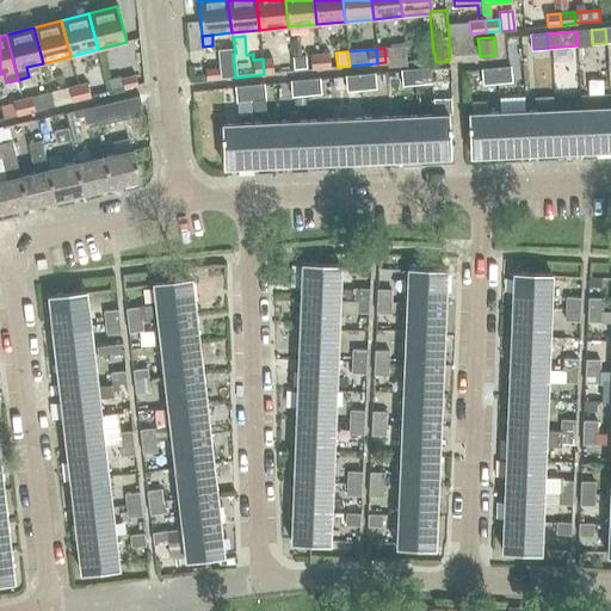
[(235,78),(233,54),(214,55),(215,68),(205,69),(207,80),(235,78)]
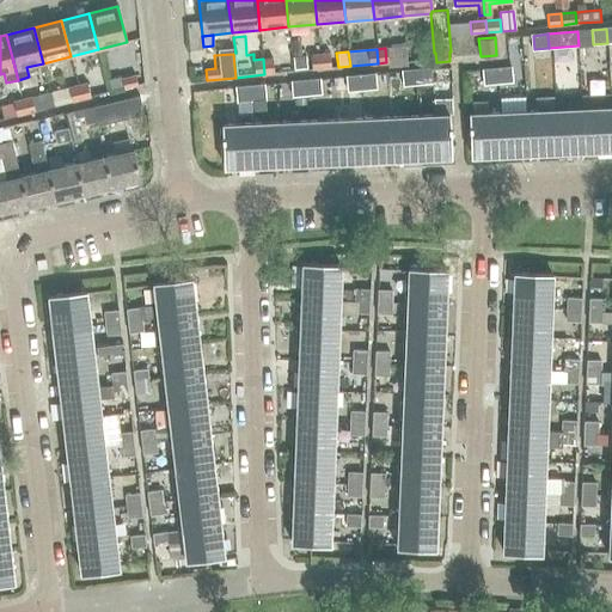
[(320,54),(310,55),(311,69),(322,68),(320,54)]
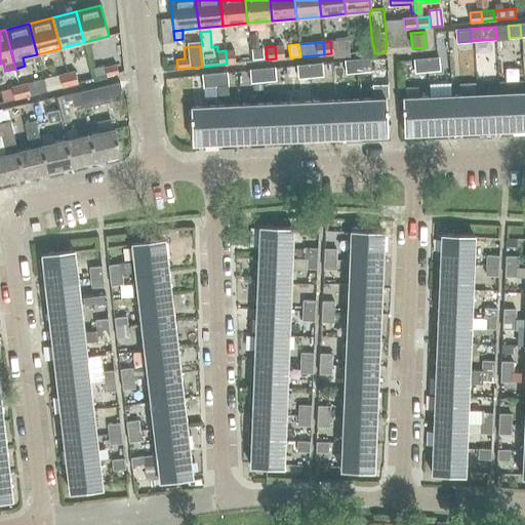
[(263,48),(251,49),(252,59),(264,58),(263,48)]
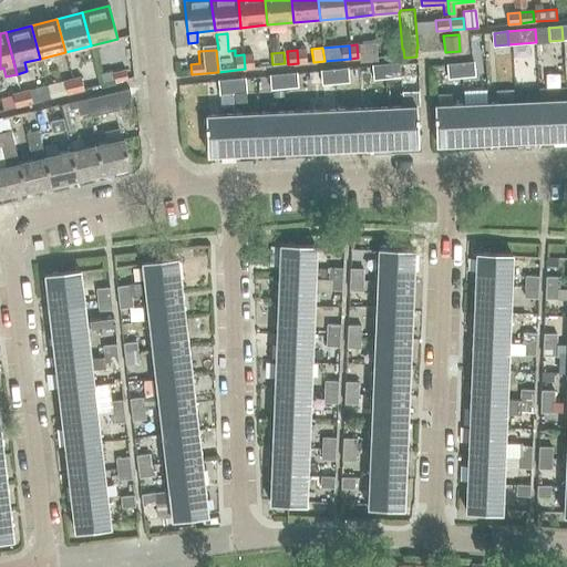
[(244,54),(245,69),(254,68),(253,53),(244,54)]
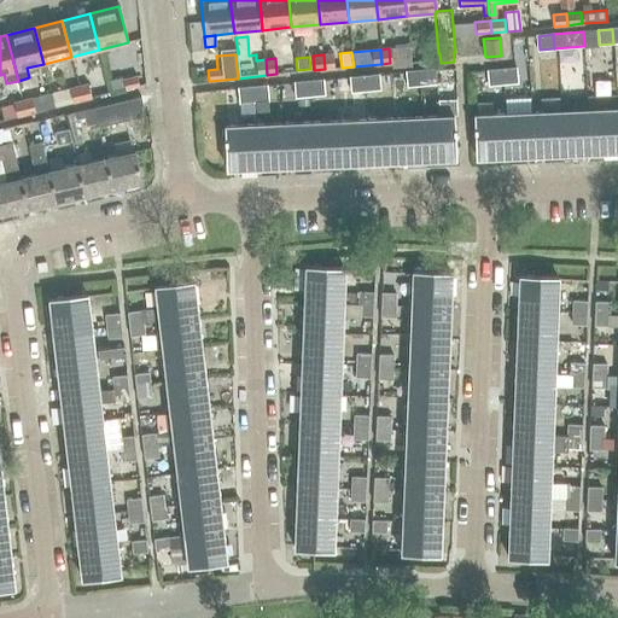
[(516,69),(501,70),(502,85),(517,83),(516,69)]
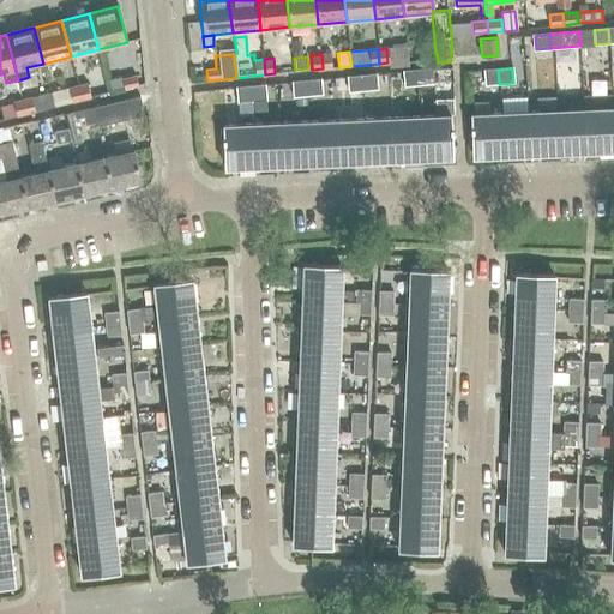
[(432,70),(417,71),(419,86),(433,84),(432,70)]
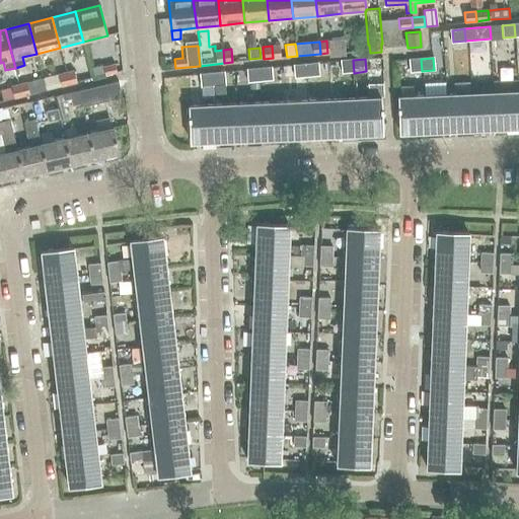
[(410,72),(422,71),(421,59),(409,60),(410,72)]
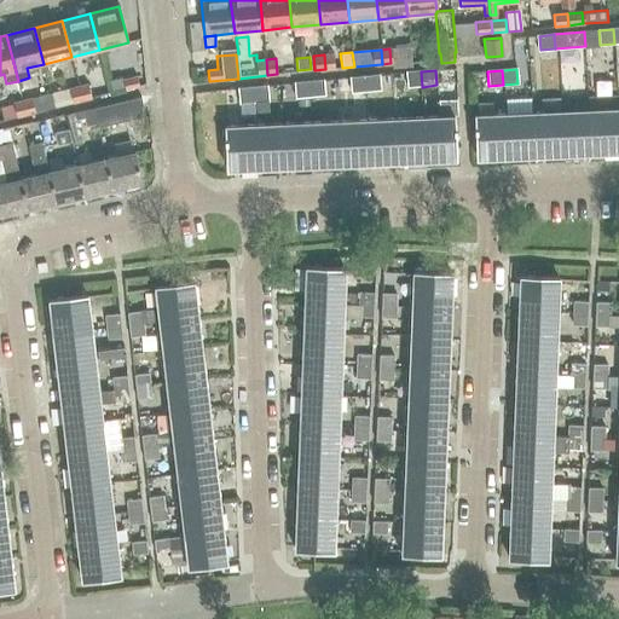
[(408,88),(422,87),(421,71),(406,73),(408,88)]
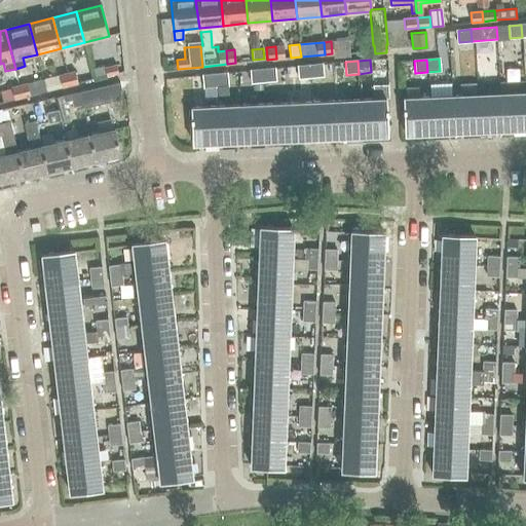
[(103,64),(94,66),(97,78),(118,73),(116,64),(104,67),(103,64)]
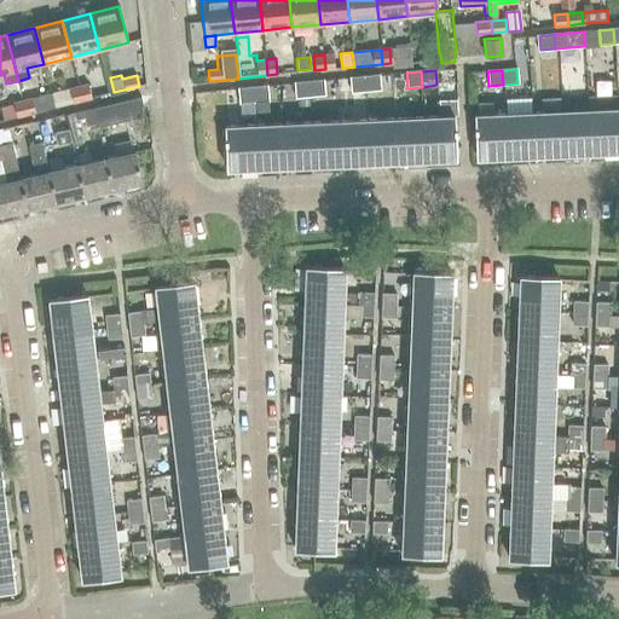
[(380,75),(365,76),(366,92),(381,91),(380,75)]
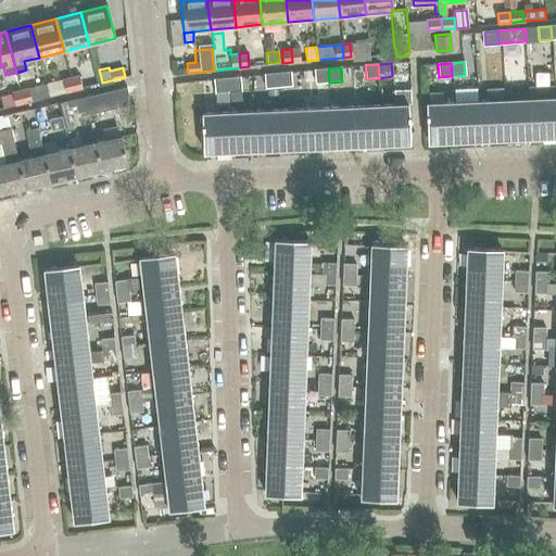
[(314,70),(315,84),(329,83),(328,68),(314,70)]
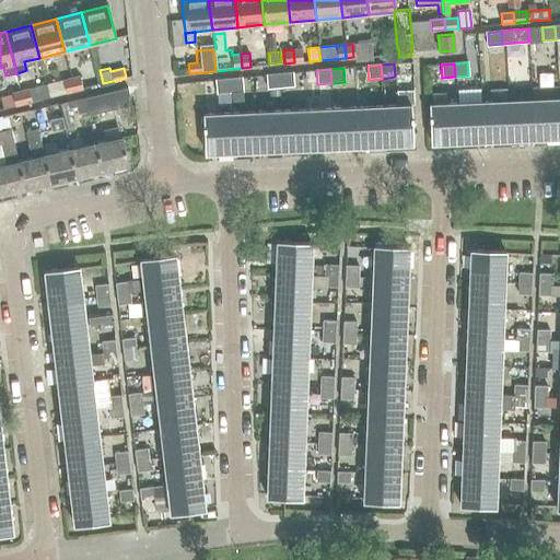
[(279,74),(278,74),(279,88),(294,86),(293,72),(279,74)]
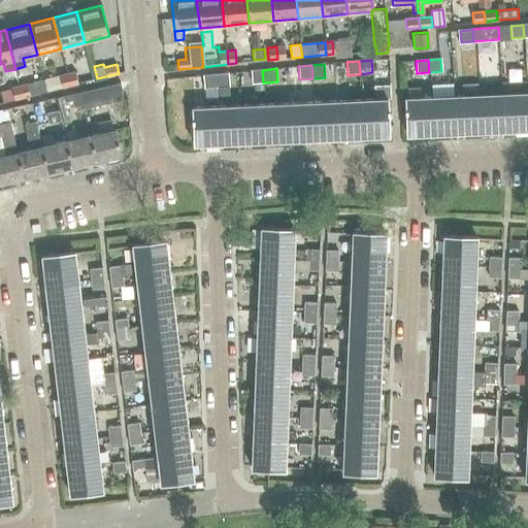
[(75,70),(67,72),(70,86),(78,84),(75,70)]
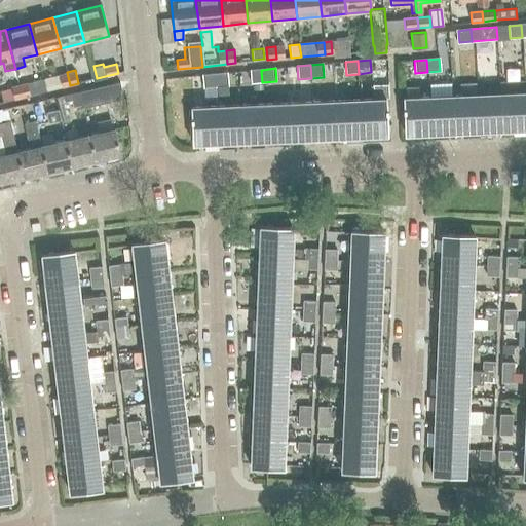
[(251,83),(262,82),(261,70),(250,71),(251,83)]
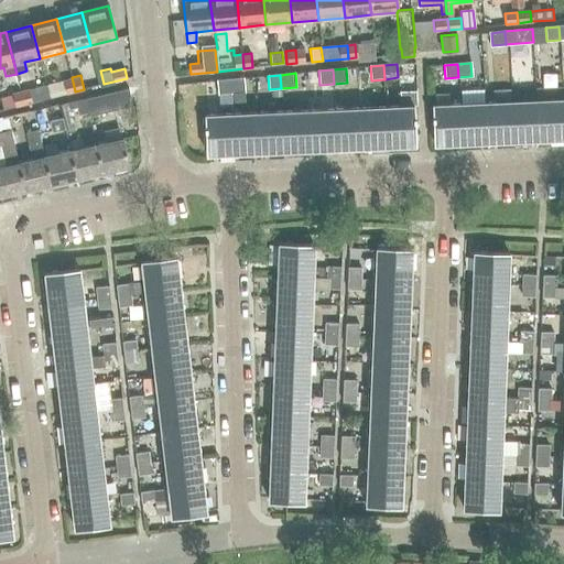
[(72,77),(63,79),(66,94),(75,91),(72,77)]
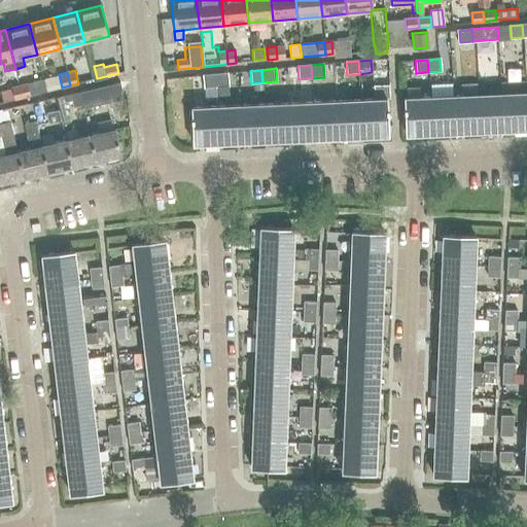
[(227,73),(215,74),(216,84),(229,82),(227,73)]
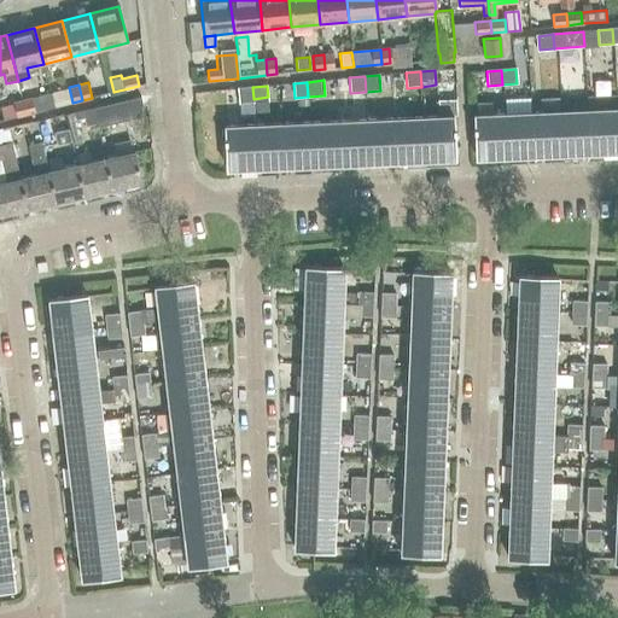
[(239,100),(254,99),(252,87),(238,88),(239,100)]
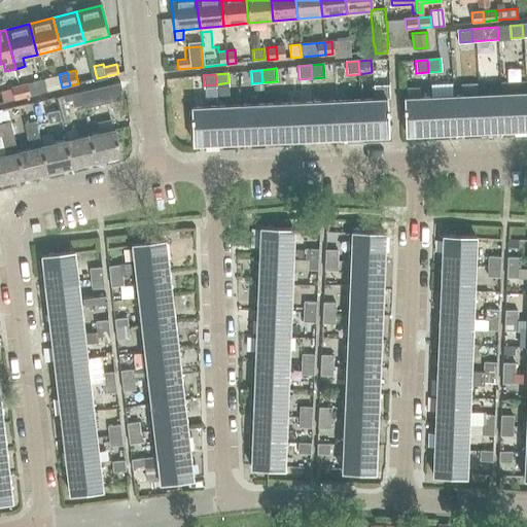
[(42,79),(22,84),(25,97),(45,92),(42,79)]
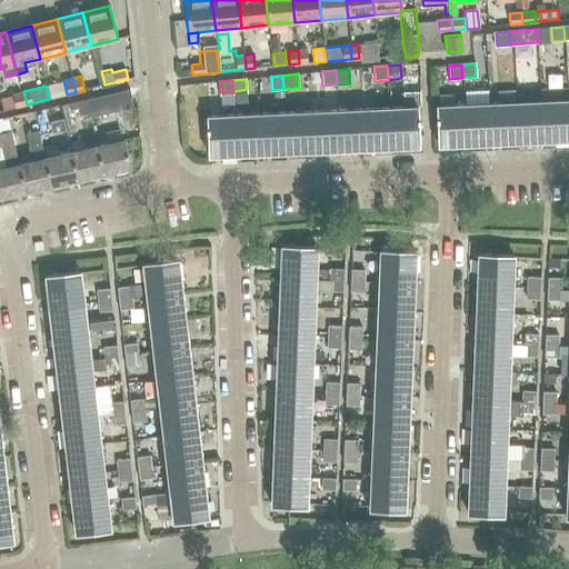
[(87,98),(91,115),(133,105),(130,89),(87,98)]
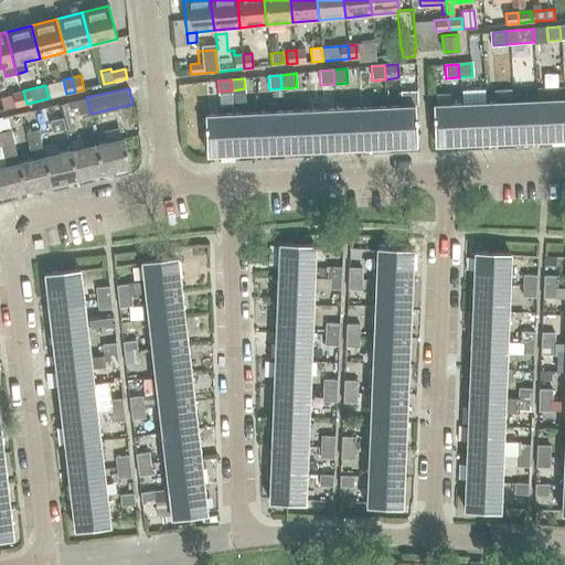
[(23,91),(12,94),(16,107),(27,104),(23,91)]
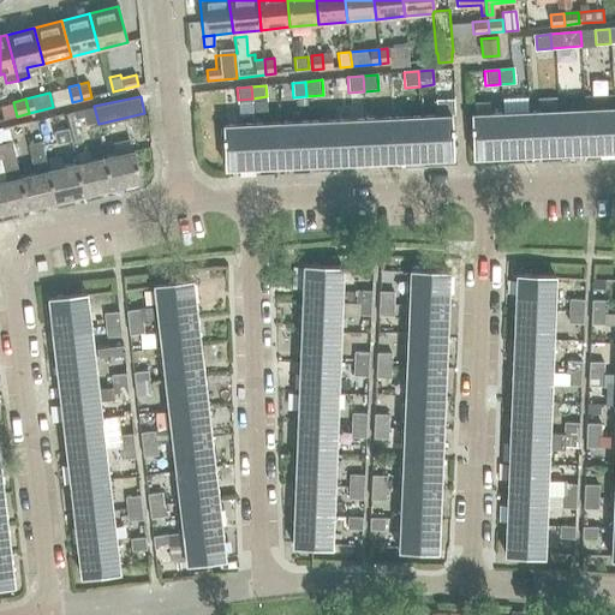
[(267,100),(254,101),(255,115),(268,114),(267,100)]
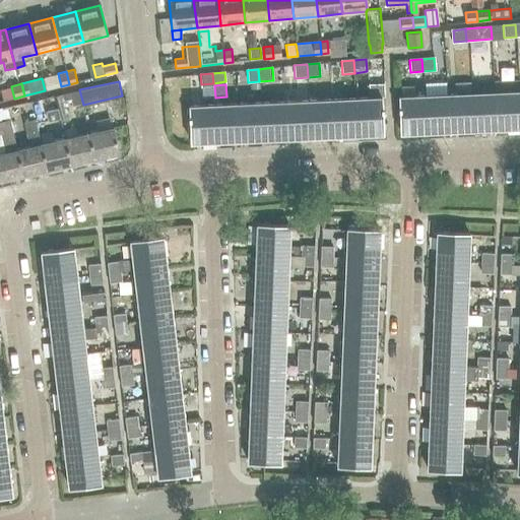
[(413,86),(401,86),(401,96),(413,95),(413,86)]
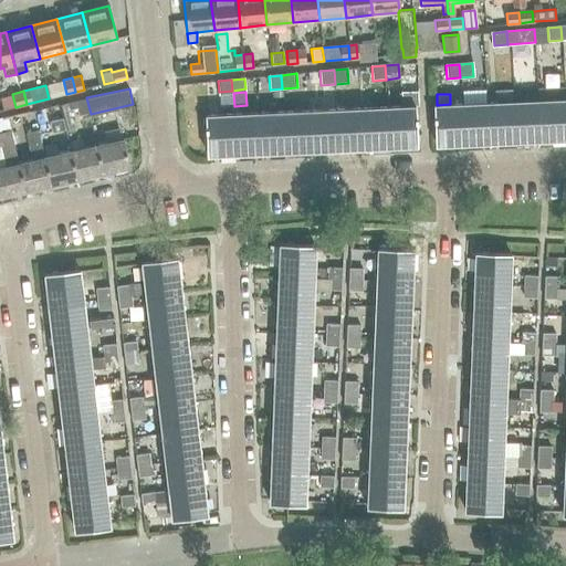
[(86,100),(76,102),(77,109),(80,117),(90,114),(86,100)]
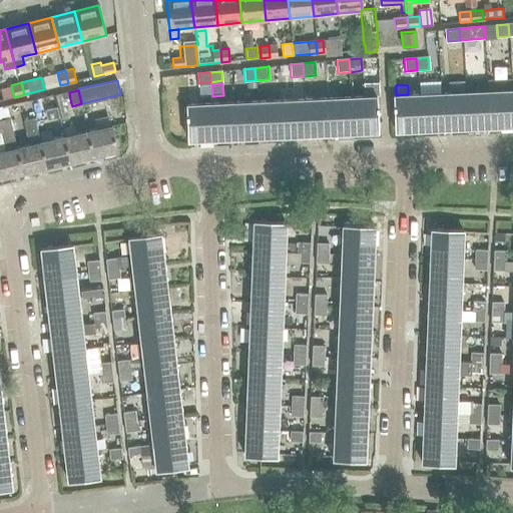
[(511,90),(489,91),(491,126),(512,125),(512,106),(512,90),(511,90)]
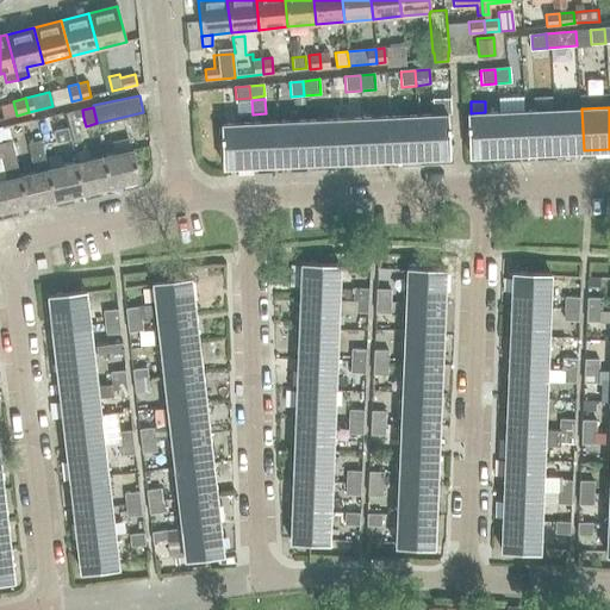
[(582,109),(553,110),(555,151),(584,150),(582,109)]
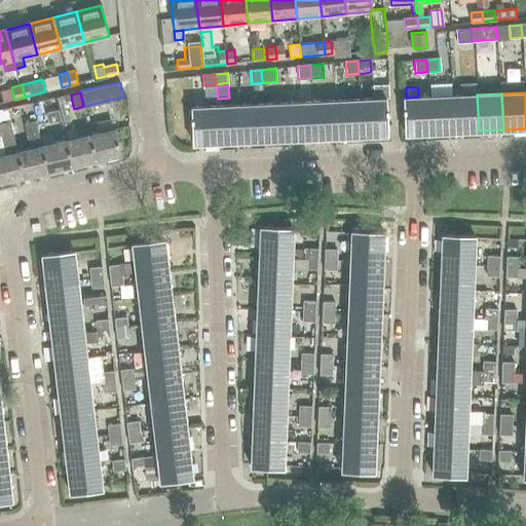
[(71,95),(64,97),(65,103),(72,102),(71,95)]
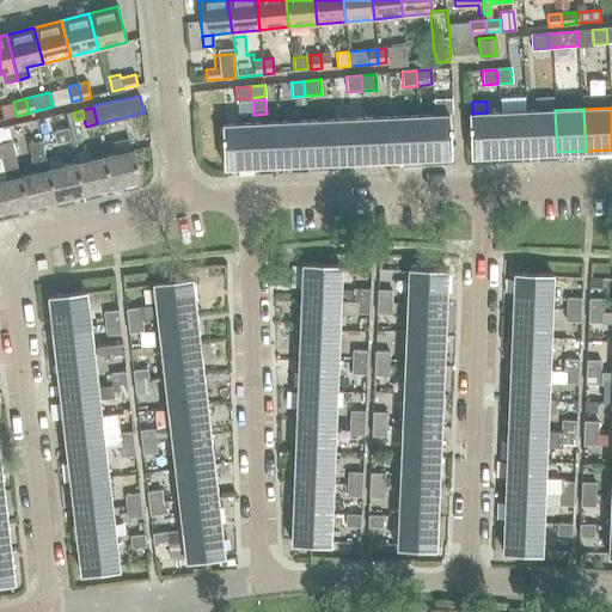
[(555,110),(527,111),(528,153),(557,152),(555,110)]
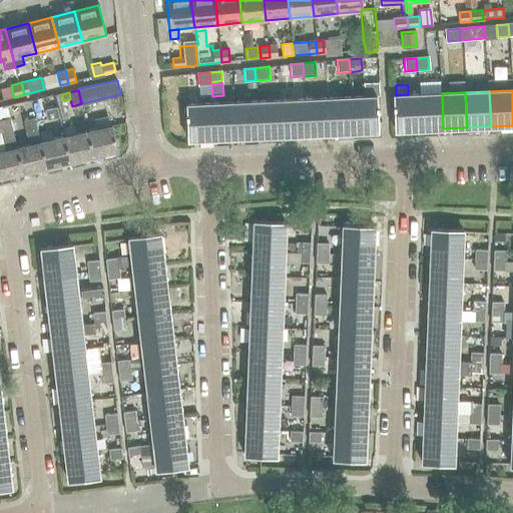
[(442,93),(418,94),(420,129),(443,128),(442,93)]
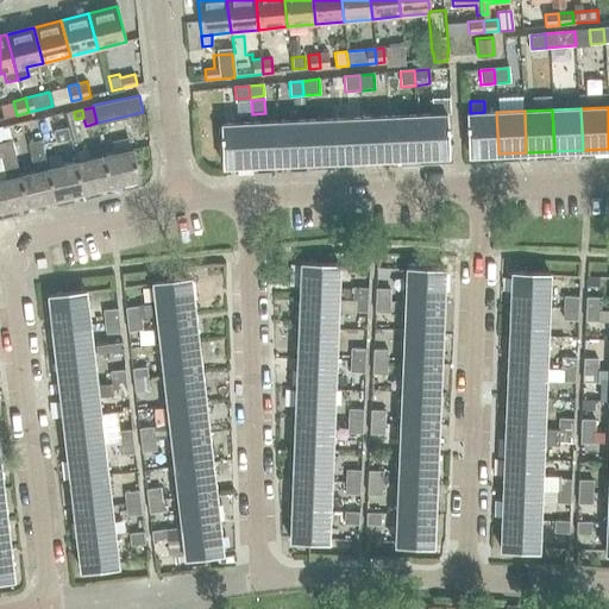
[(74,112),(64,113),(73,145),(81,143),(75,119),(74,112)]
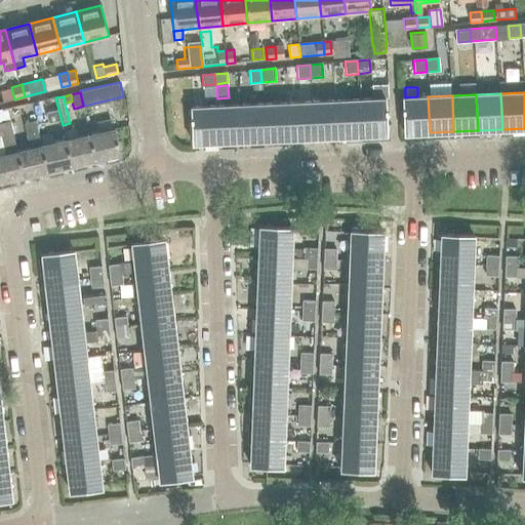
[(405,97),(402,97),(404,133),(430,132),(428,96),(417,96),(405,97)]
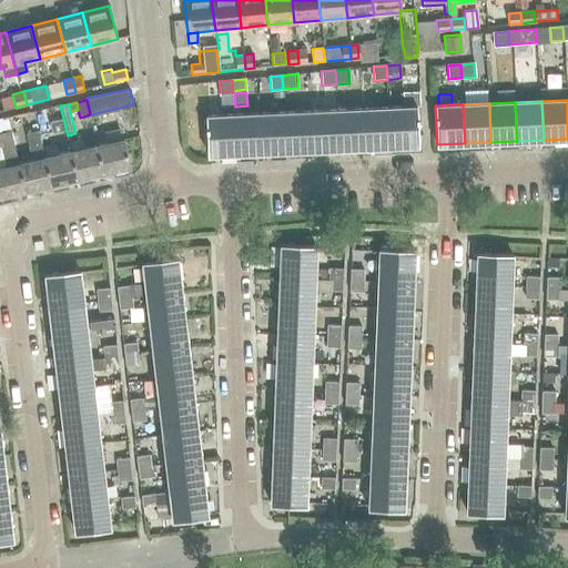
[(416,107),(391,108),(392,146),(418,145),(416,107)]
